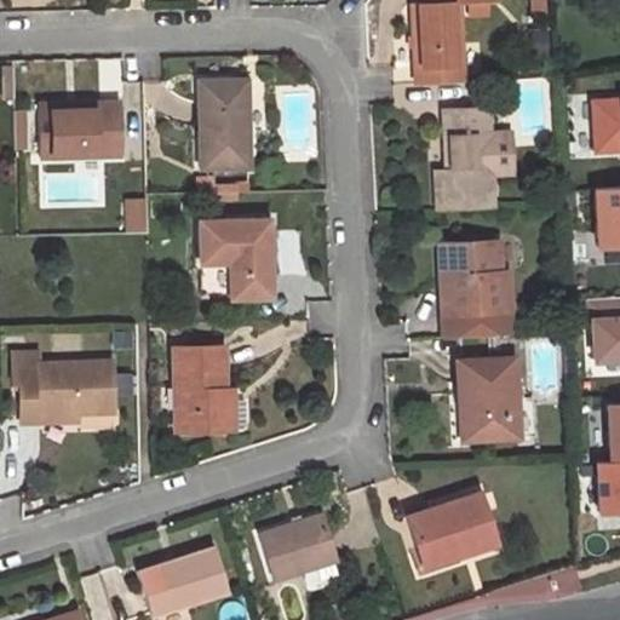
[(457,0),(441,0),(411,1),(414,82),(461,80),(457,0)]
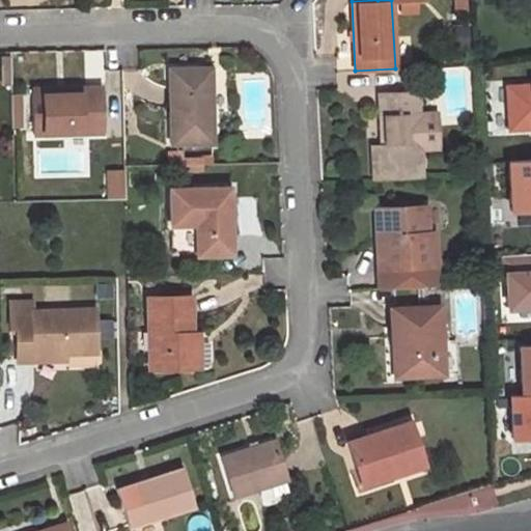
[(169,68),(171,143),(213,142),(212,110),(207,110),(206,67),(169,68)]
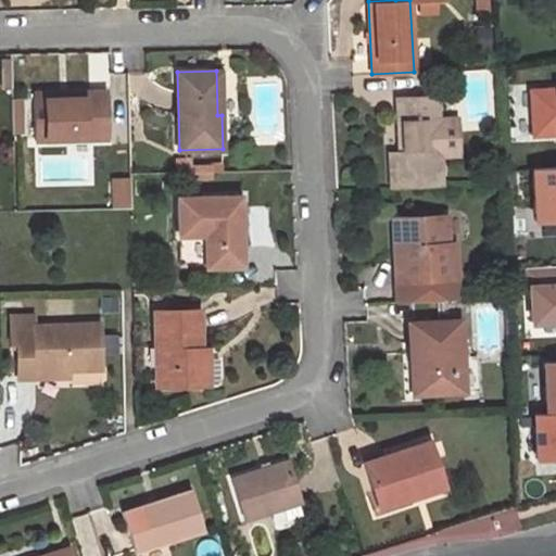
[(555,88),(530,90),(532,135),(555,133),(555,88)]
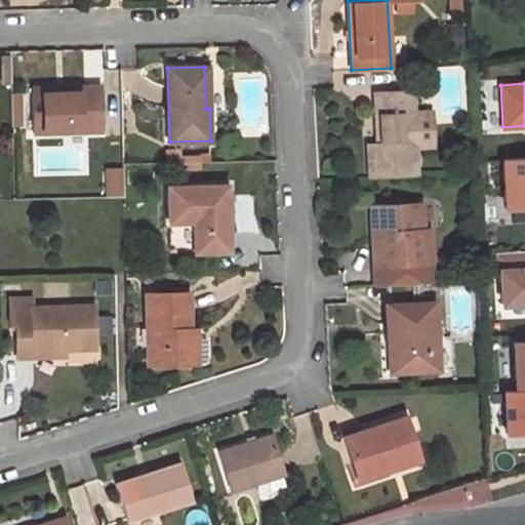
[(56,87),(33,88),(34,132),(102,130),(101,91),(56,92),(56,87)]
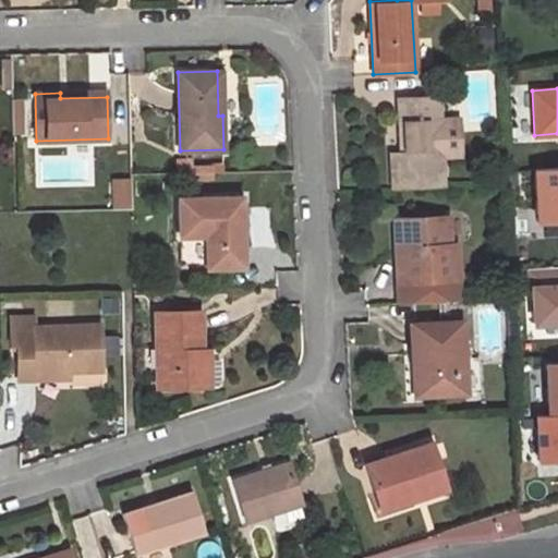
[(438,116),(437,94),(401,96),(403,150),(398,150),(390,152),(391,187),(443,184),(440,154),(438,116)]
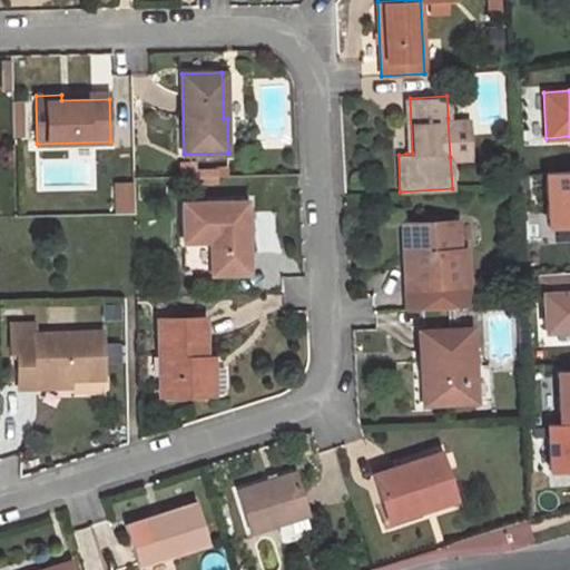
[(25,136),(22,101),(11,101),(13,136),(25,136)]
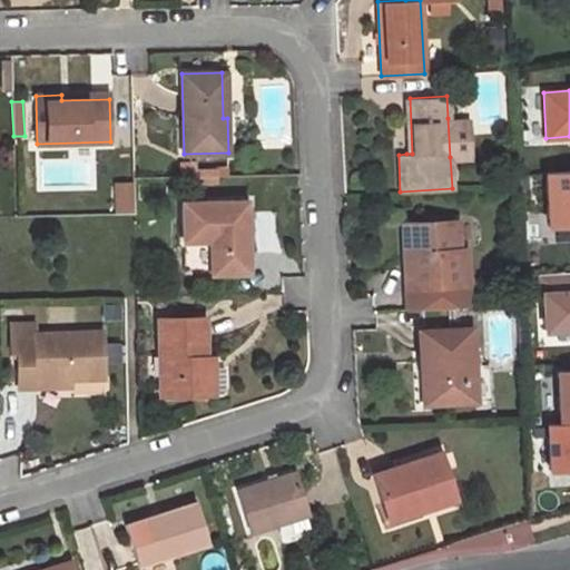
[(467,117),(448,118),(450,157),(469,156),(467,117)]
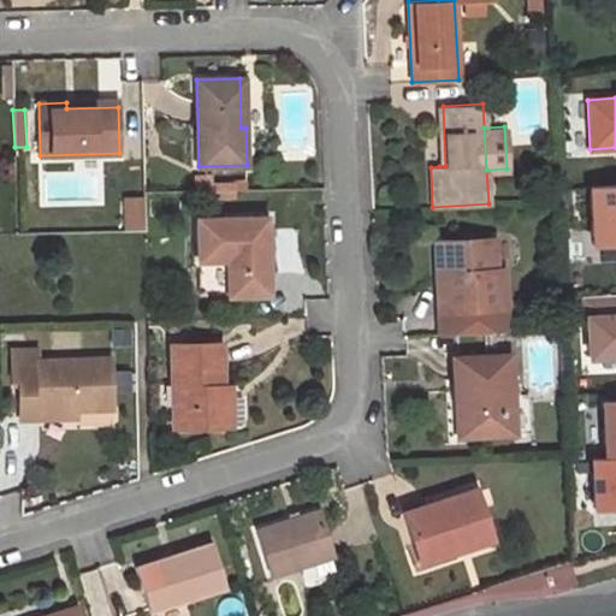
[(615,184),(588,187),(591,244),(615,242),(615,184)]
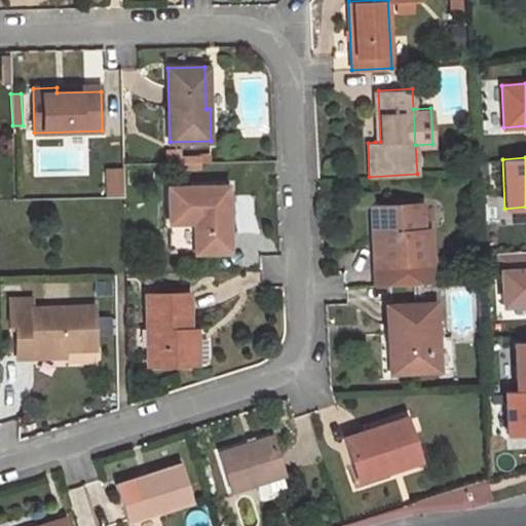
[(226,252),(226,187),(167,188),(167,222),(193,222),(193,253),(226,252)]
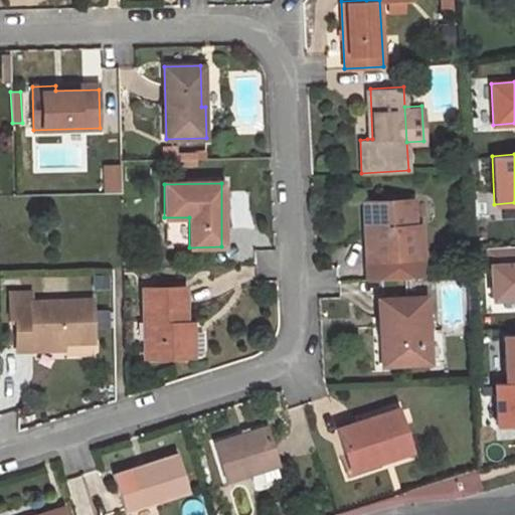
[(412,197),(363,199),(365,256),(366,280),(420,276),(419,223),(413,224),(412,197)]
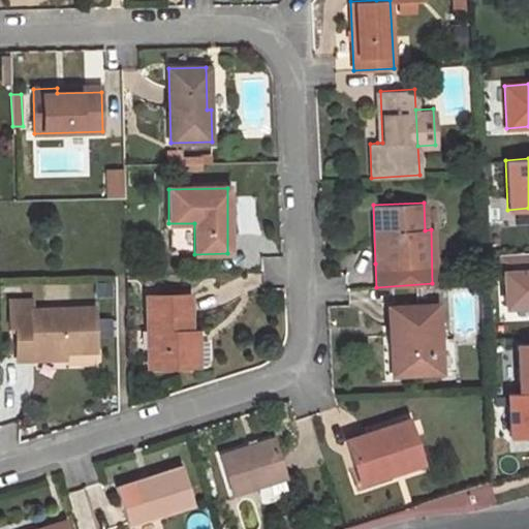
[(168,254),(194,254),(194,223),(168,223),(168,254)]
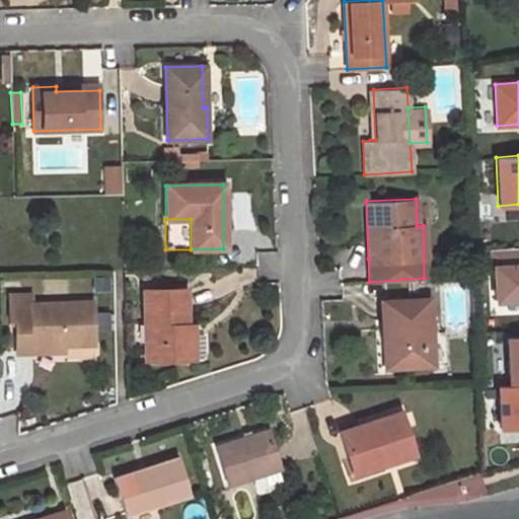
[(518,247),(491,249),(495,300),(518,298),(518,247)]
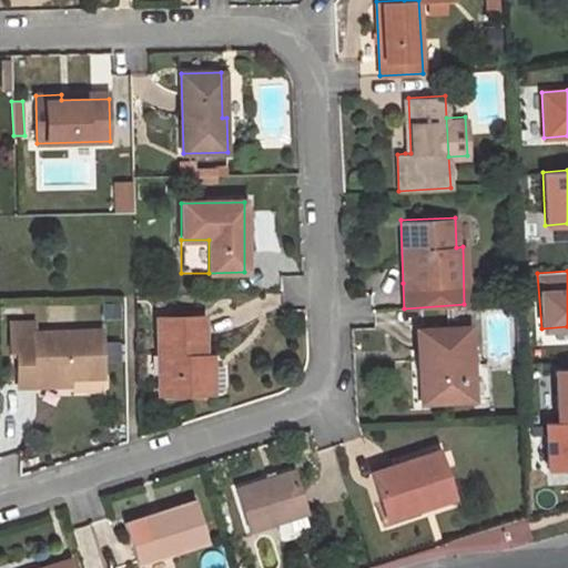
[(202,317),(158,318),(159,393),(204,392),(203,356),(202,317)]
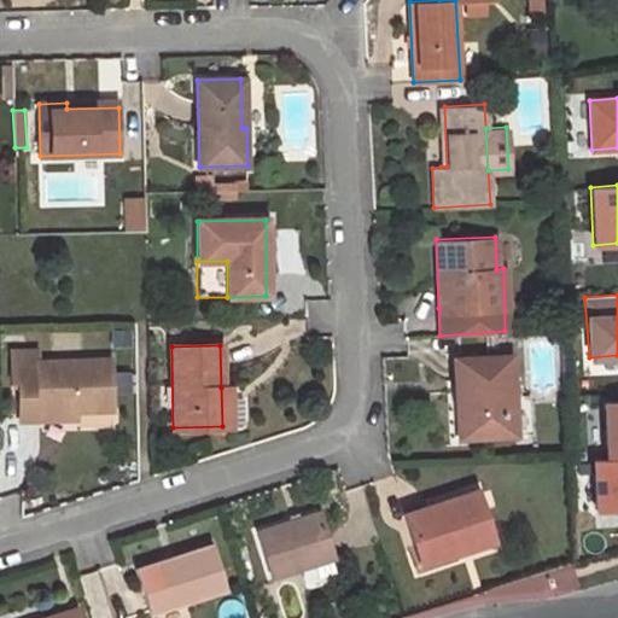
[(110,408),(108,356),(34,360),(35,378),(17,379),(18,419),(38,418),(36,412),(74,409),(110,408)]
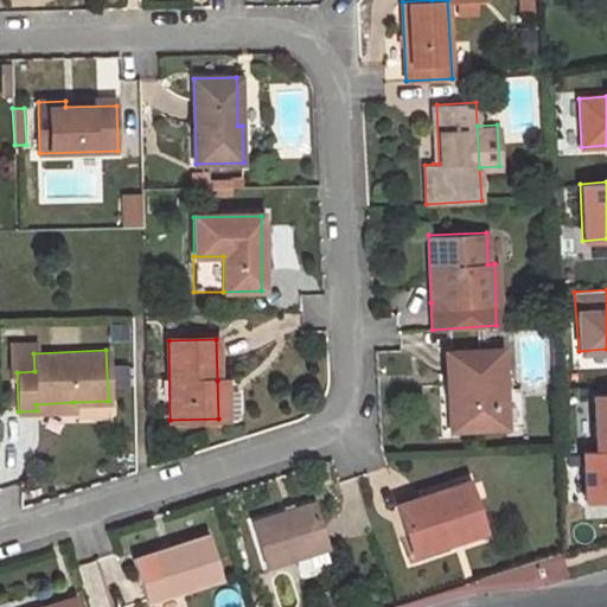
[(505,426),(500,351),(445,355),(447,394),(455,393),(459,429),(505,426)]
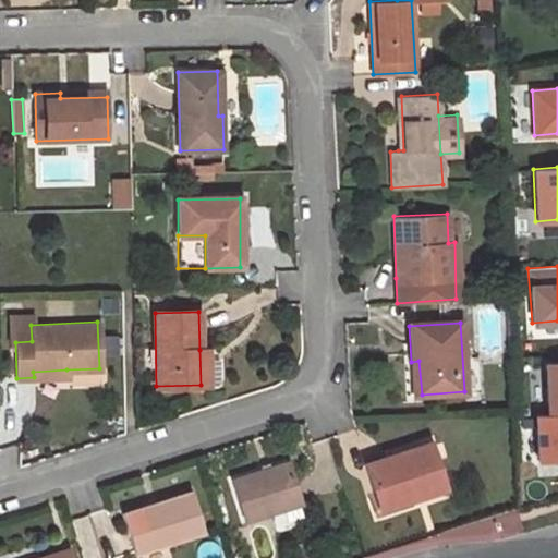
[(470,358),(469,389),(478,390),(480,359),(470,358)]
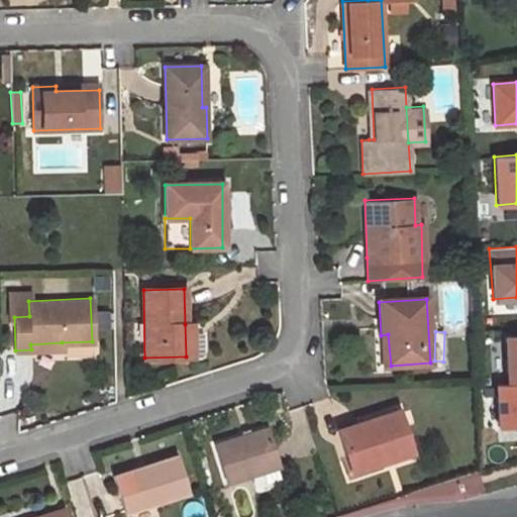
[(383,366),(391,366),(388,334),(381,335),(383,366)]
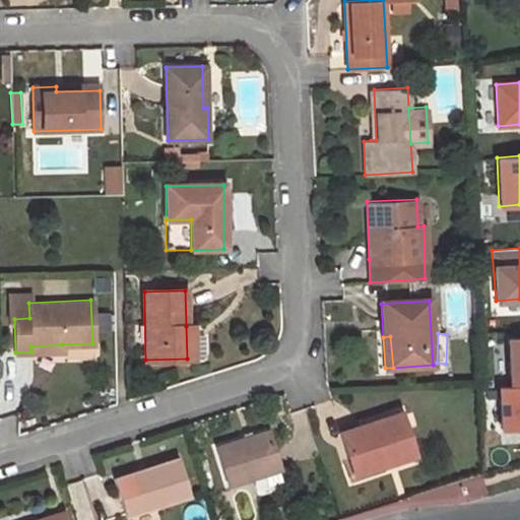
[(519,385),(519,337),(508,338),(510,386),(519,385)]
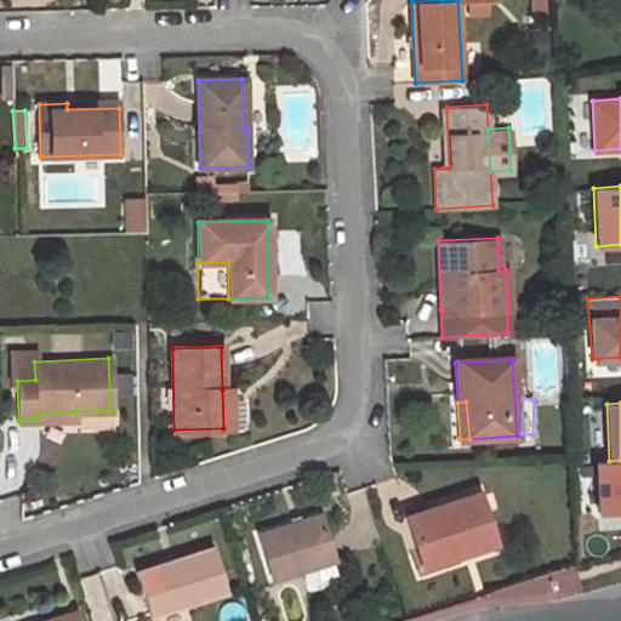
[(620,511),(620,460),(609,461),(594,462),(598,512),(620,511)]
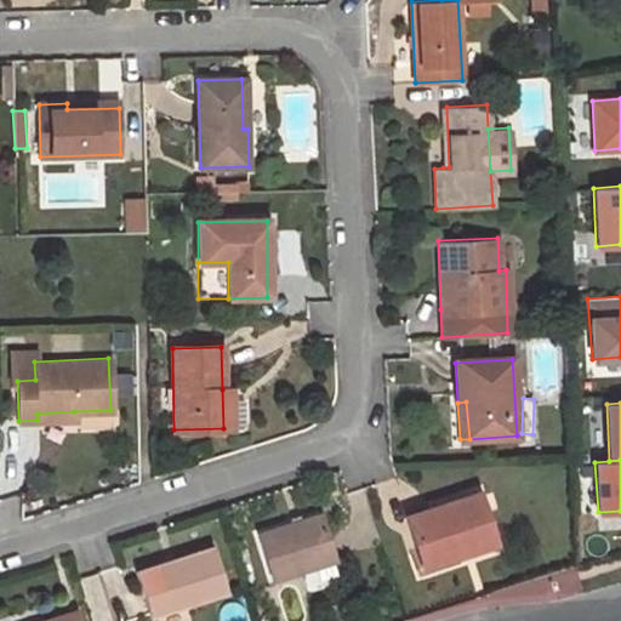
[(479,493),(406,514),(422,564),(494,541),(479,493)]
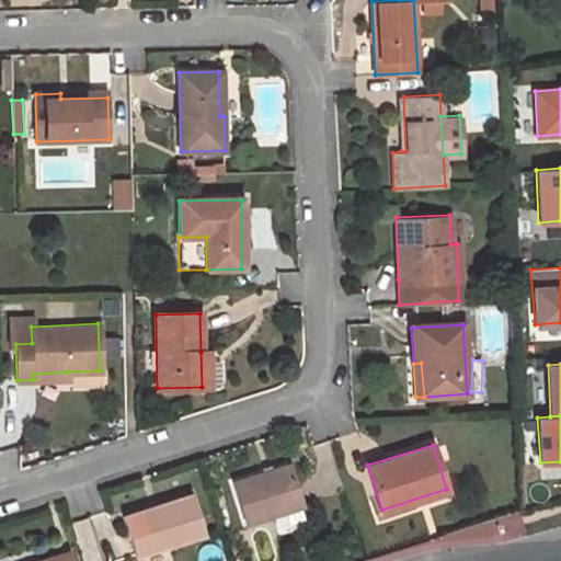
[(247,522),(283,511),(287,525),(306,519),(288,462),(233,481),(247,522)]
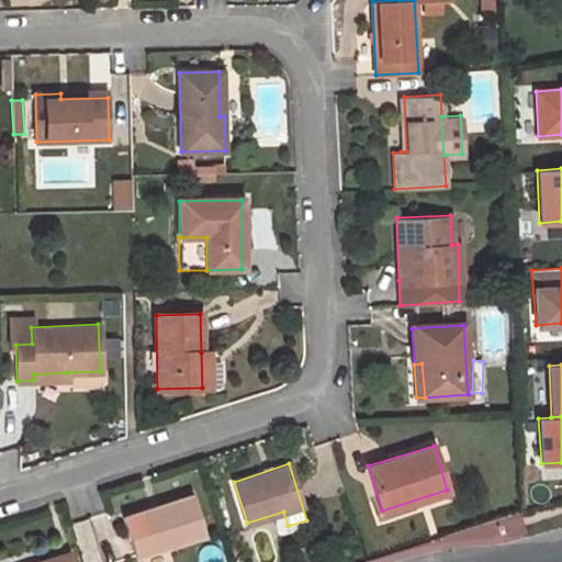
[(190,495),(123,517),(135,555),(202,535),(190,495)]
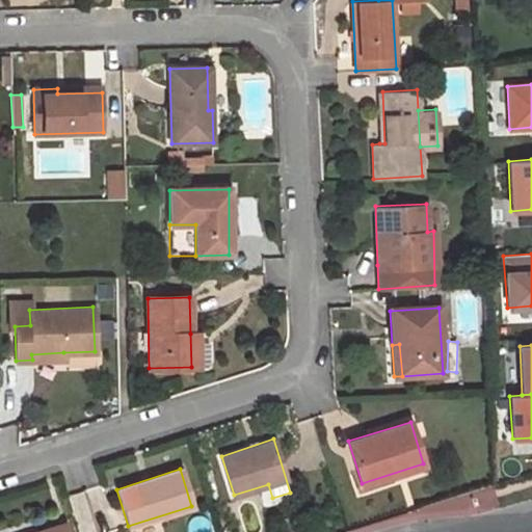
[(67,531),(63,523),(35,531),(34,531),(67,531)]
